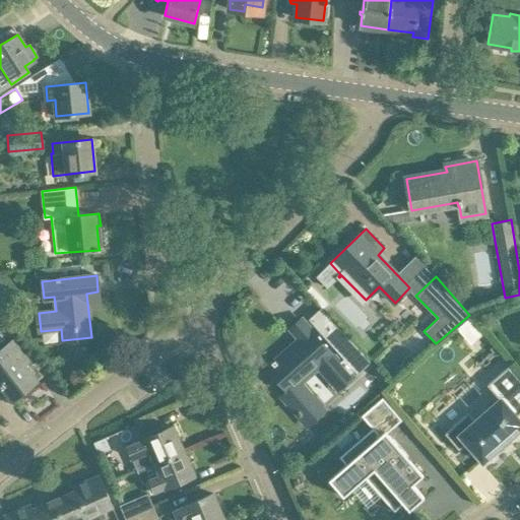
[(273,365),(268,369),(279,382),(278,383),(286,392),(281,396),(300,416),(303,413),(302,411),(315,399),(299,382),(311,372),(311,371),(317,365),(338,389),(351,377),(350,375),(354,371),(356,374),(370,363),(321,308),(308,319),(343,359),(339,363),(302,319),(290,328),(301,339),(276,362),(274,360),(271,363),(273,365)]
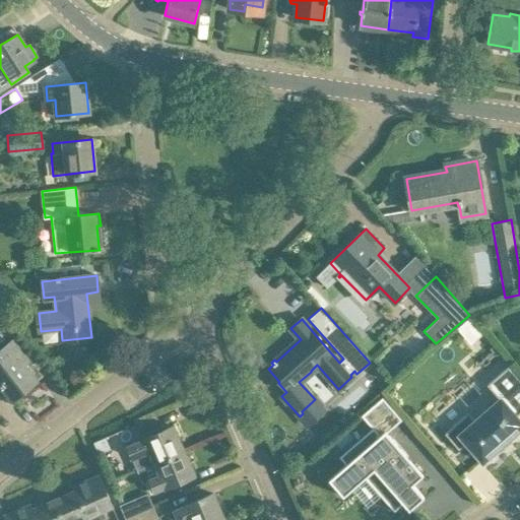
[(457,331),(464,338),(476,328),(469,320),(457,331)]
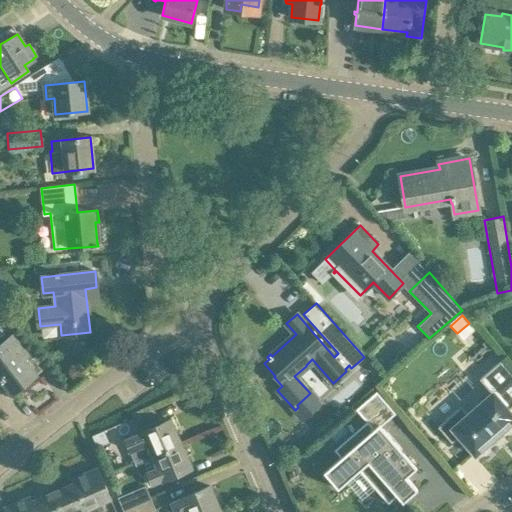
[(3,381),(12,393),(36,375),(23,358),(27,355),(0,320),(0,380),(2,382),(3,381)]
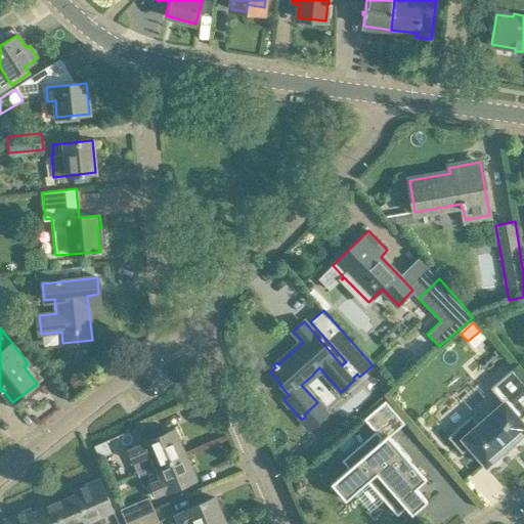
[(421,328),(399,347),(412,361),(434,342),(421,328)]
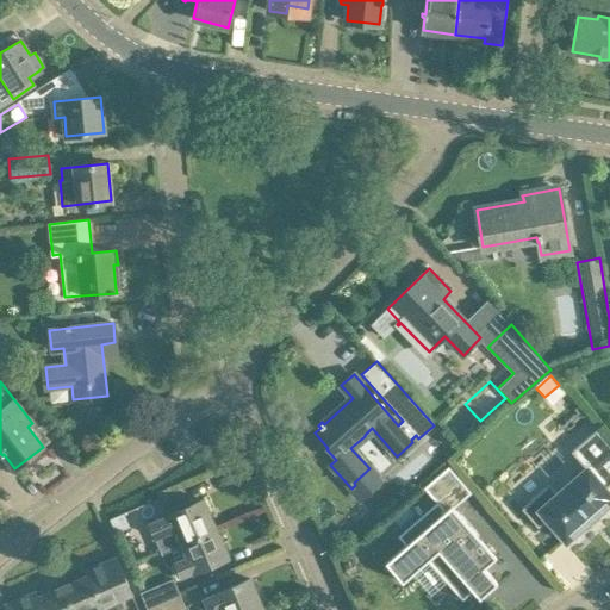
[(549,485),(522,509),(537,527),(547,520),(566,541),(609,502),(609,493),(605,489),(609,484),(609,439),(599,427),(571,452),(586,468),(556,495),(549,485)]
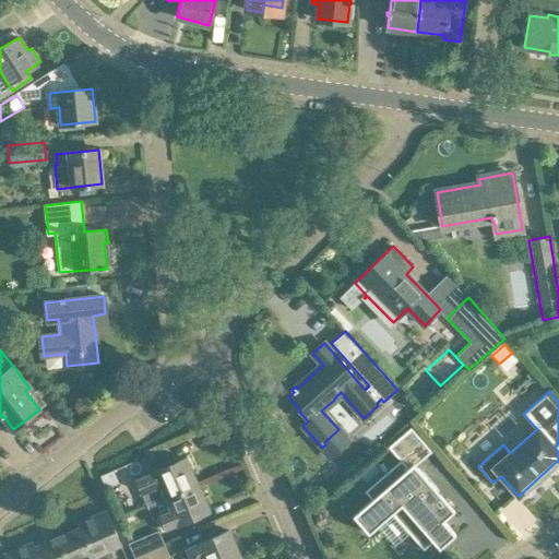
[(371,499),(353,515),(369,534),(392,513),(424,549),(433,542),(439,548),(455,535),(443,521),(454,511),(416,465),(432,451),(411,427),(388,447),(400,461),(365,491),(371,499)]
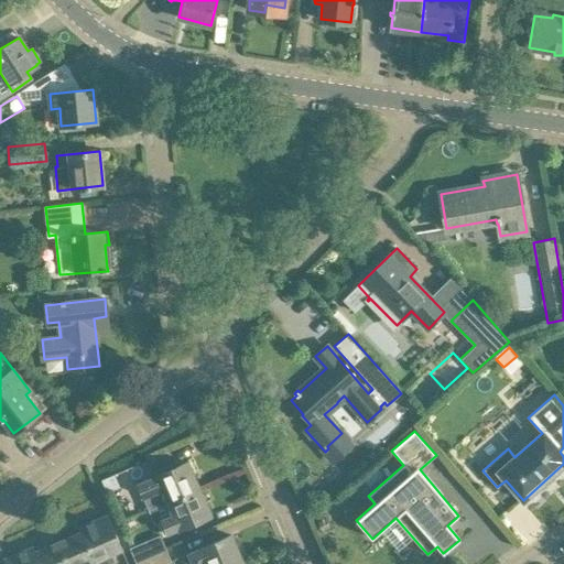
[(138,485),(149,510),(198,488),(187,462),(156,475),(158,476),(138,485)]
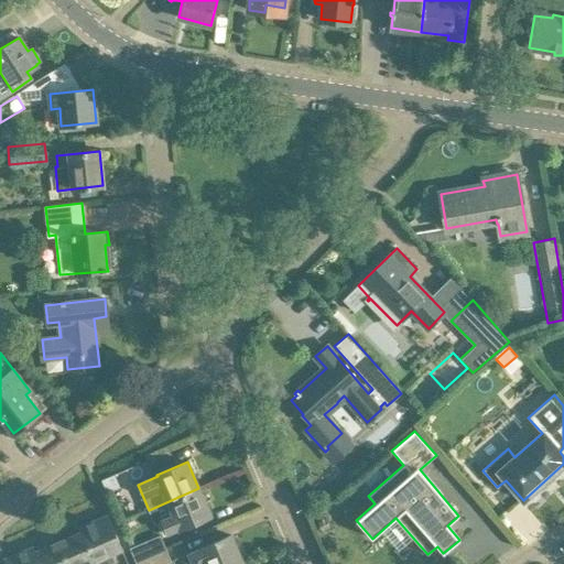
[(115,475),(101,480),(107,492),(120,487),(115,475)]
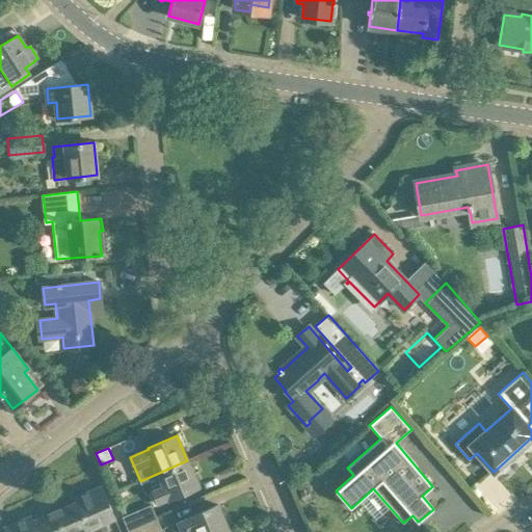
[(187,460),(140,481),(147,495),(153,491),(157,503),(169,498),(198,486),(187,460)]
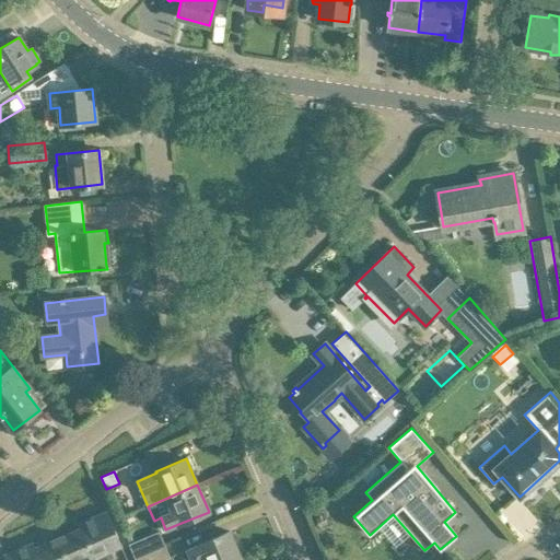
[(120,545),(106,512),(80,523),(82,528),(95,559),(114,559),(109,549),(120,545)]
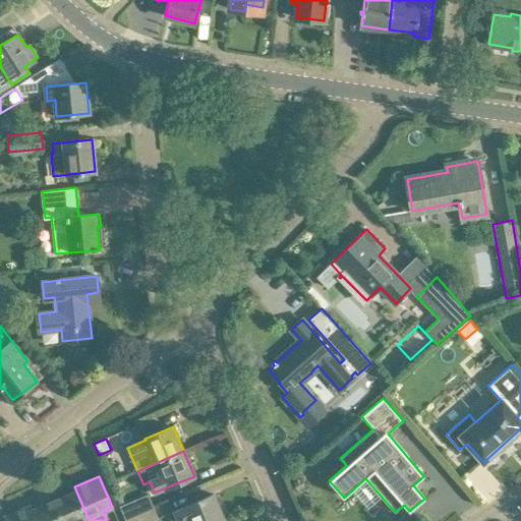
[(89,520),(76,491),(54,501),(62,520),(89,520)]
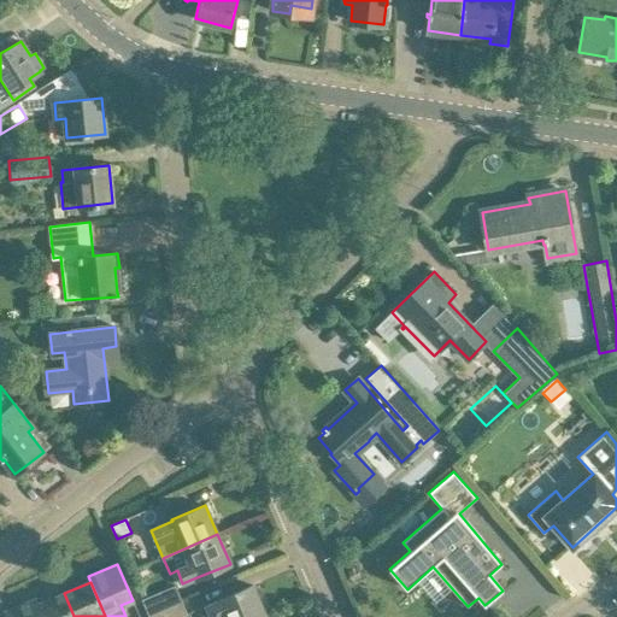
[(152,585),(139,589),(148,613),(181,599),(175,585),(156,593),(152,585)]
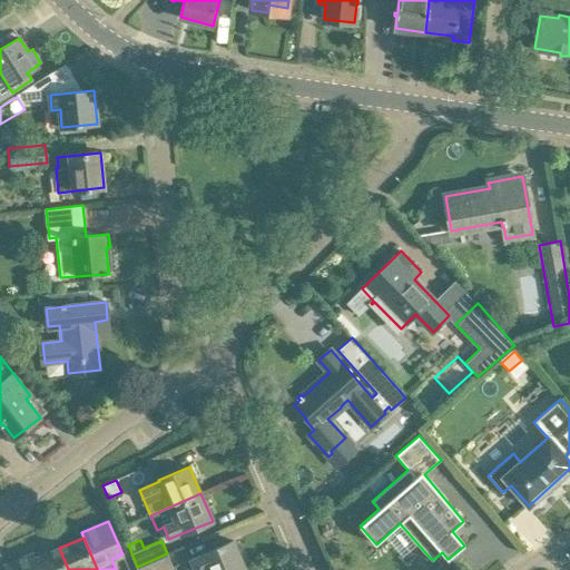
[(184,569),(238,569),(245,568),(233,541),(203,554),(182,564),(184,569)]
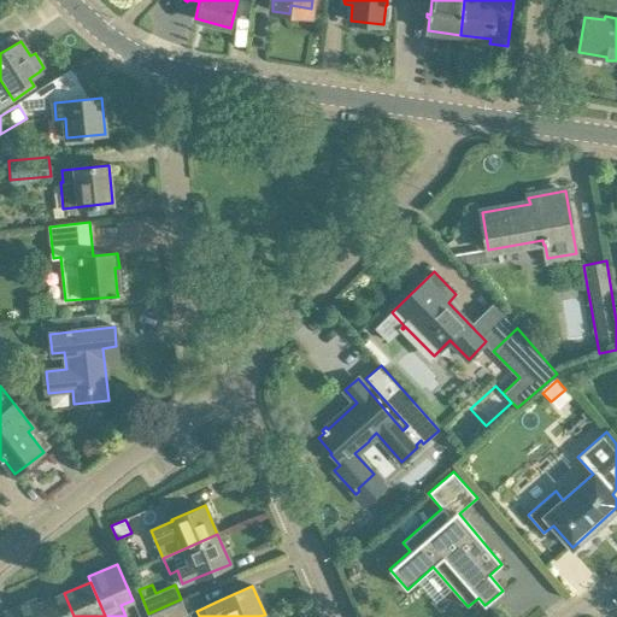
[(74,616),(64,593),(37,604),(35,599),(34,599),(41,616),(74,616)]
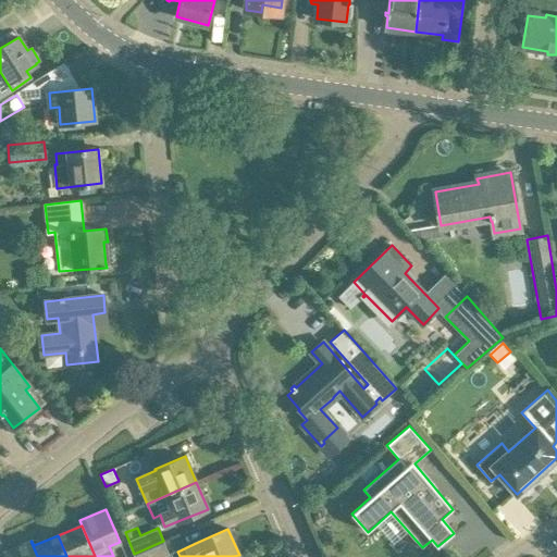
[(37,556),(31,541),(5,552),(7,556),(37,556)]
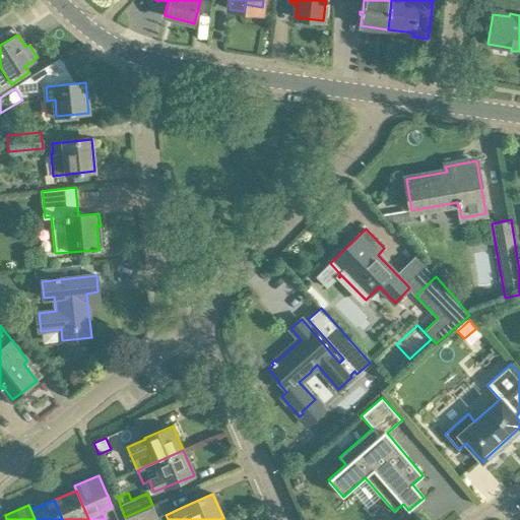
[(151,519),(157,517),(152,505),(125,517),(126,519),(151,519)]
